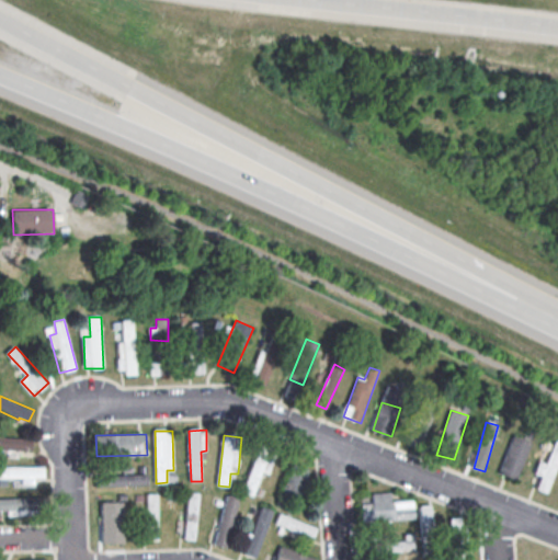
[(531,441),(513,435),(501,475),(519,480),(531,441)]
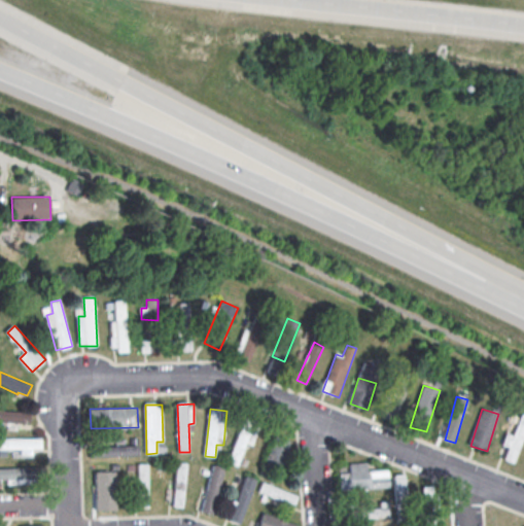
[(31,412),(0,411),(0,422),(31,423),(31,412)]
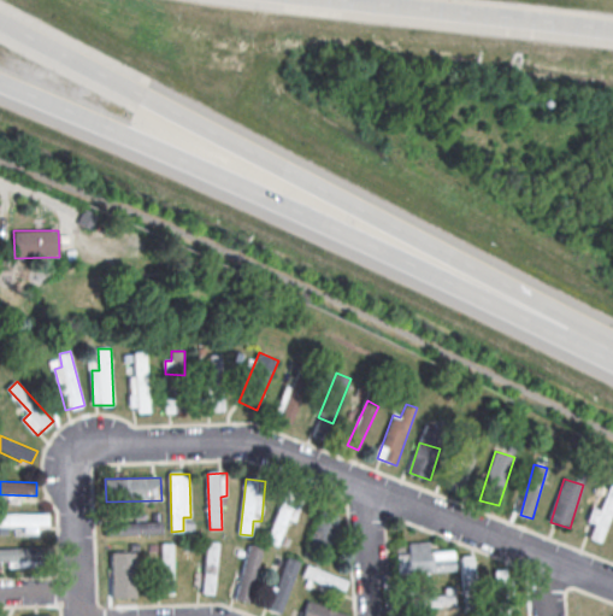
[(602,511),(594,508),(589,521),(596,524),(590,539),(602,543),(612,514),(612,486),(611,486),(602,511)]
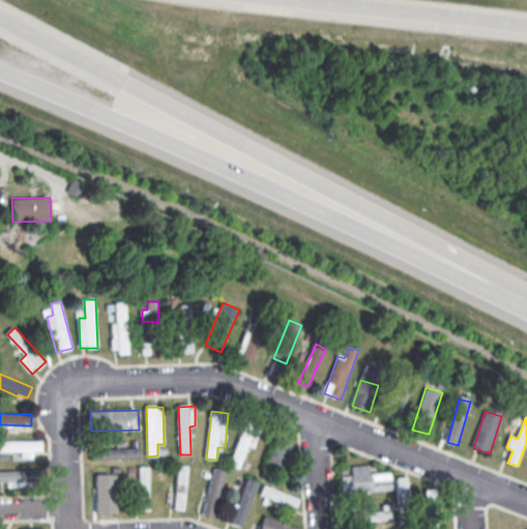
[(254,448),(260,431),(244,425),(230,466),(240,469),(249,446),(254,448)]
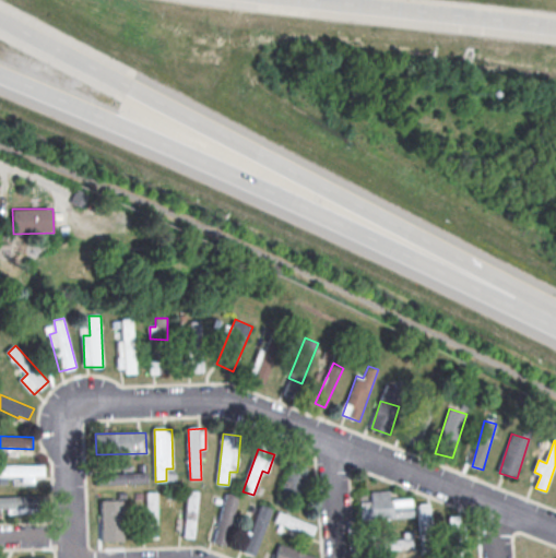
[(283,489),(302,496),(310,469),(292,463),(283,489)]
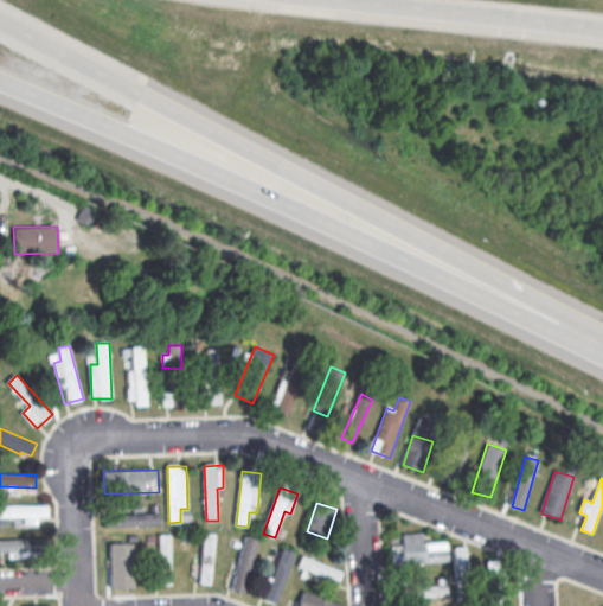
[(49,505),(0,505),(0,518),(25,518),(25,524),(38,523),(38,518),(49,517),(49,505)]
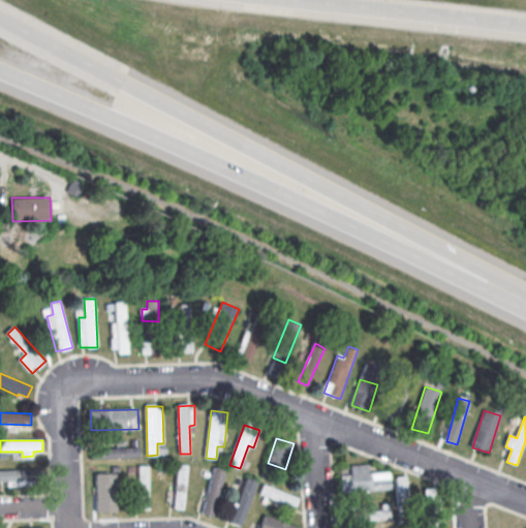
[(92,459),(140,458),(138,447),(91,448),(92,459)]
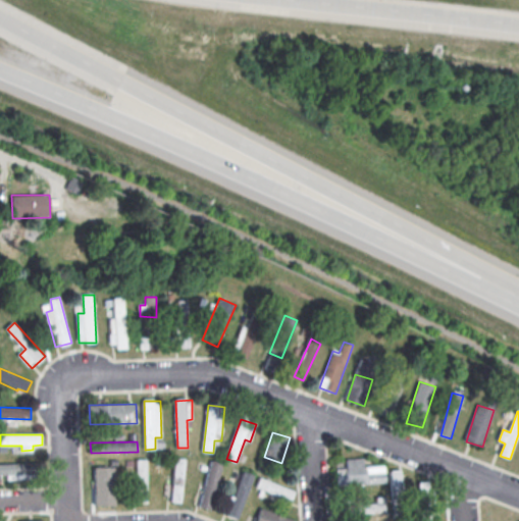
[(183,503),(185,459),(174,459),(172,503),(183,503)]
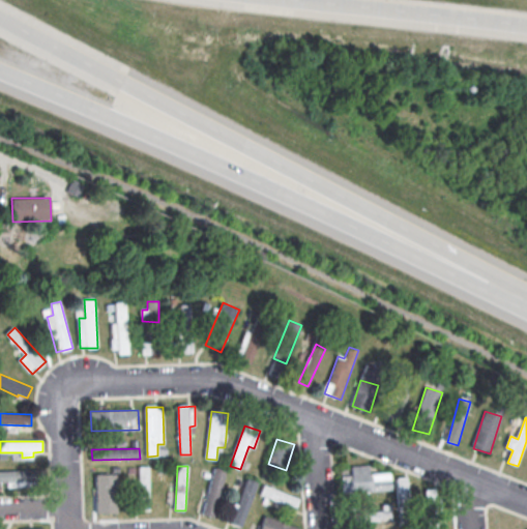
[(342,476),(343,493),(392,491),(391,473),(371,474),(370,466),(352,466),(352,475),(342,476)]
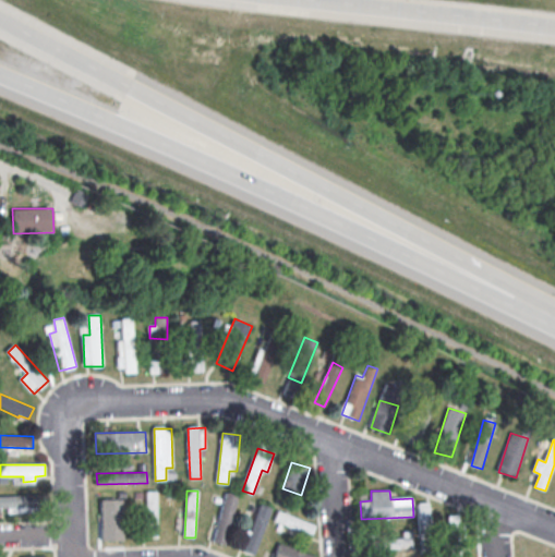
[(157,492),(146,492),(147,539),(158,537),(157,492)]
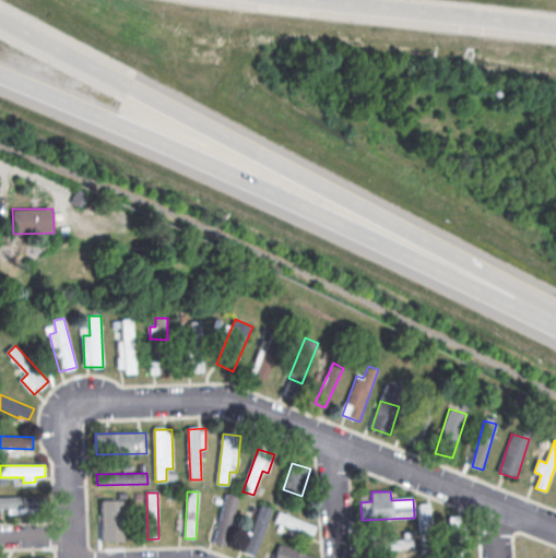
[(225,547),(239,497),(227,494),(213,544),(225,547)]
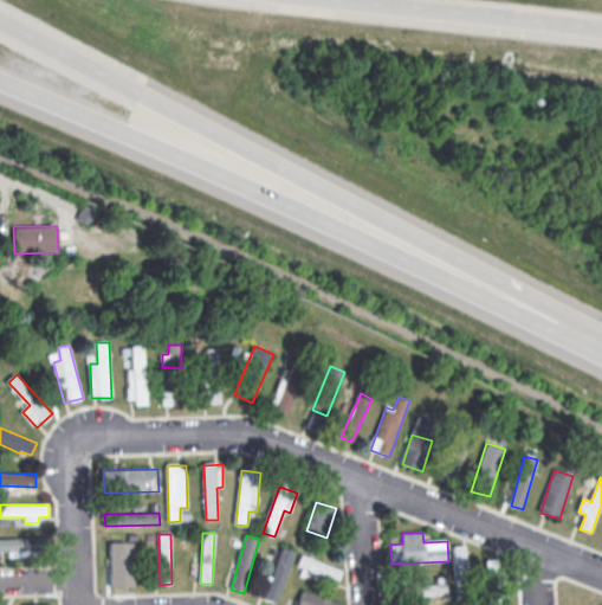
[(0,539),(0,552),(10,552),(10,557),(36,557),(34,539),(0,539)]
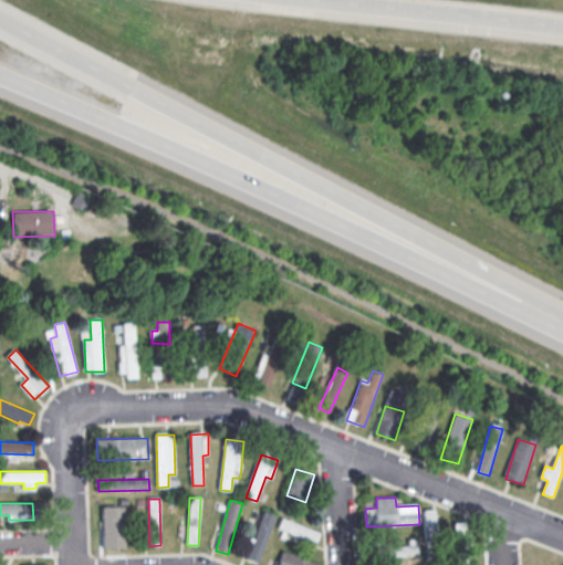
[(103,506),(104,548),(125,548),(125,506),(103,506)]
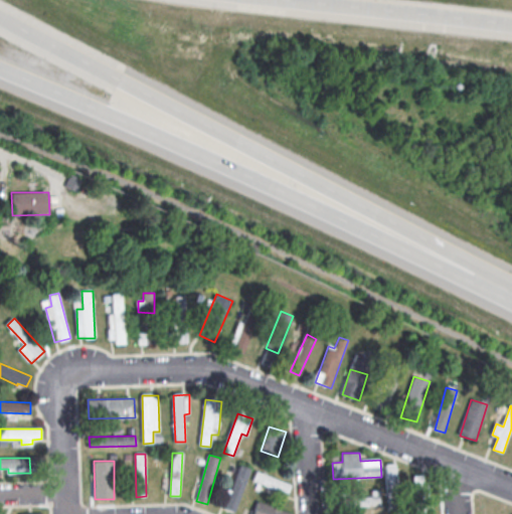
[(249,469),(239,465),(224,509),(235,512),(249,469)]
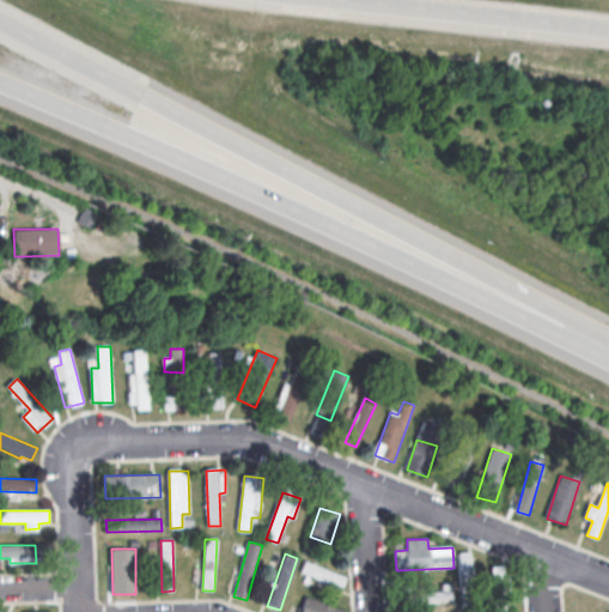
[(302,575),(343,587),(347,575),(305,563),(302,575)]
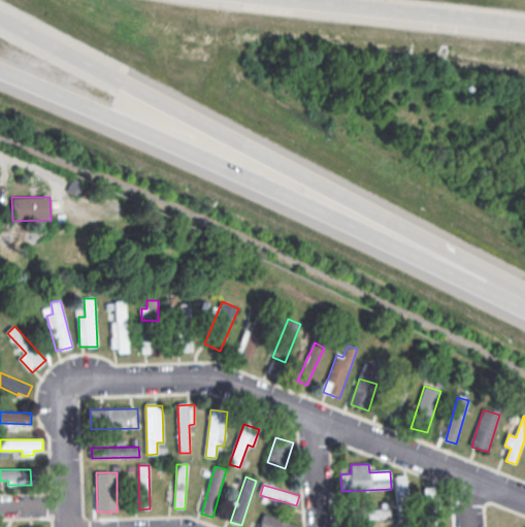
[(357,520),(378,519),(376,511),(357,511),(357,520)]
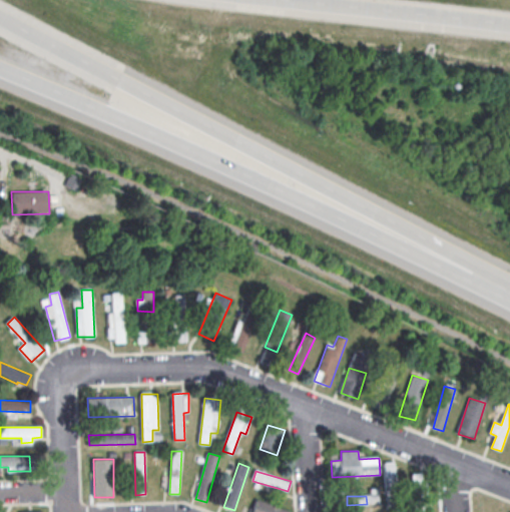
[(291,511),(258,500),(252,511),(291,511)]
